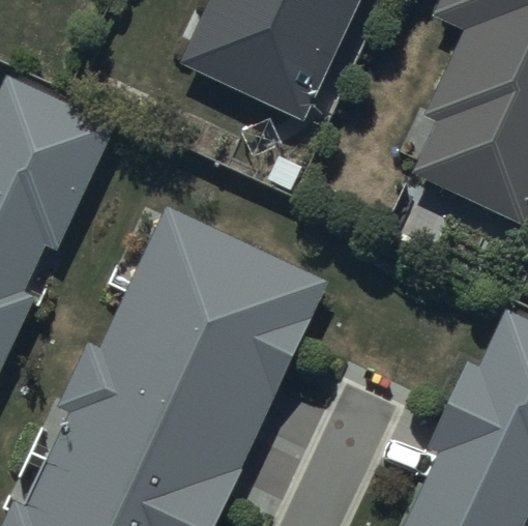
[(208,0),(179,63),(304,122),(360,0),(208,0)]
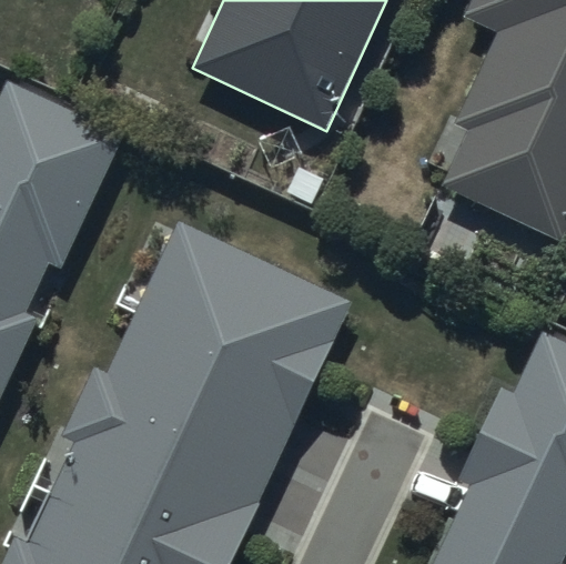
[(467,0),(462,13),(496,30),(452,123),(466,129),(440,185),(563,243),(565,238),(565,0),(467,0)]
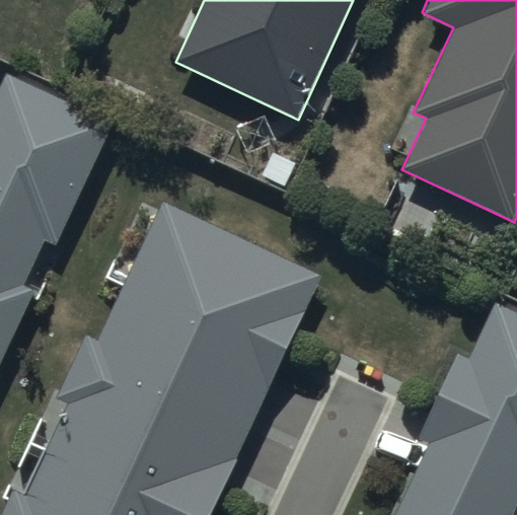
[(0,376),(40,291),(26,286),(46,245),(55,249),(113,126),(7,77),(0,91),(0,376)]
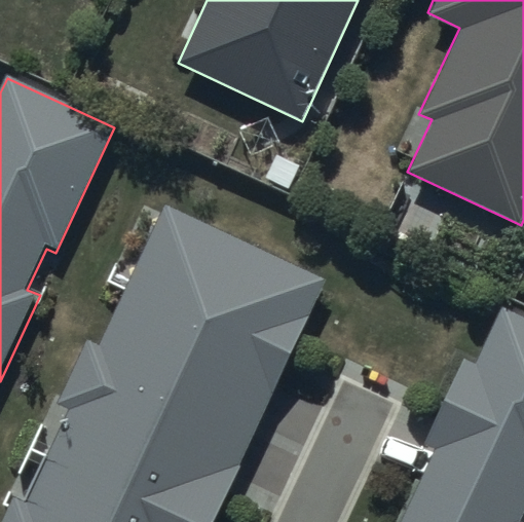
[(212,521),(326,278),(167,206),(102,348),(89,342),(61,404),(70,408),(27,500),(14,494),(1,521),(212,521)]
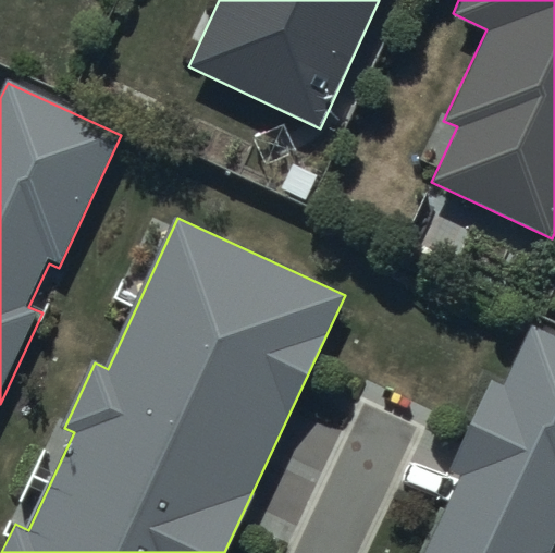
[(554,333),(534,324),(505,388),(492,382),(452,469),(464,475),(427,552),(554,552),(554,333)]
